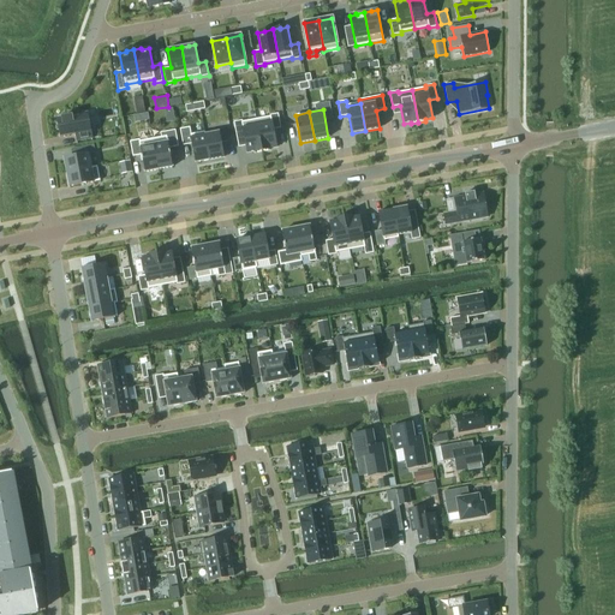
[(88,113),(57,119),(60,137),(76,135),(77,142),(93,138),(88,113)]
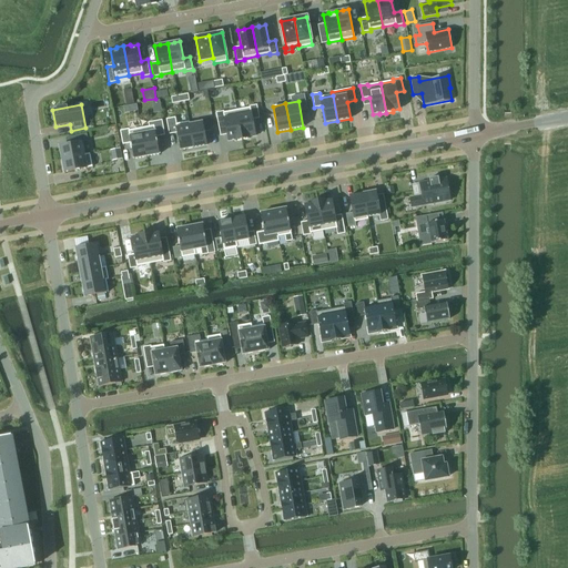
[(250,108),(236,110),(242,140),(249,139),(249,138),(255,137),(253,120),(260,119),(256,105),(249,107),(250,108)]
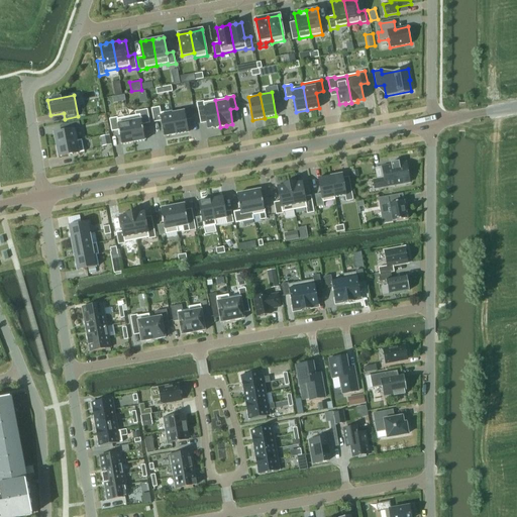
[(220,127),(215,100),(204,103),(204,101),(197,103),(199,115),(205,114),(208,128),(214,127),(214,128),(220,127)]
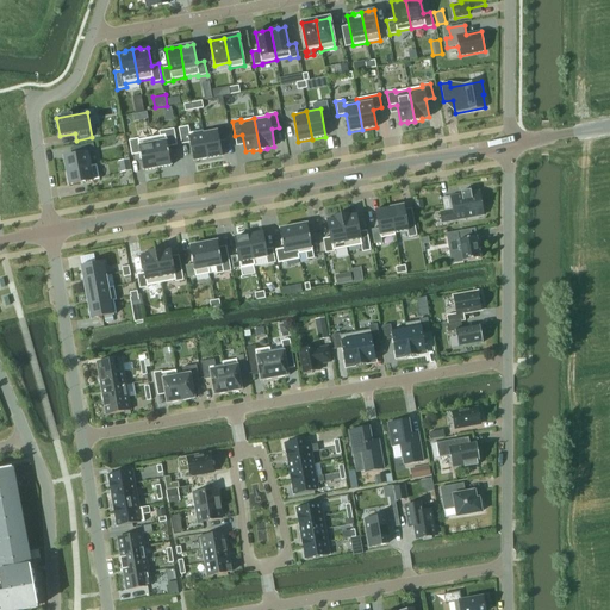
[(217,131),(204,134),(207,159),(222,156),(219,142),(225,141),(223,128),(217,129),(217,131)]
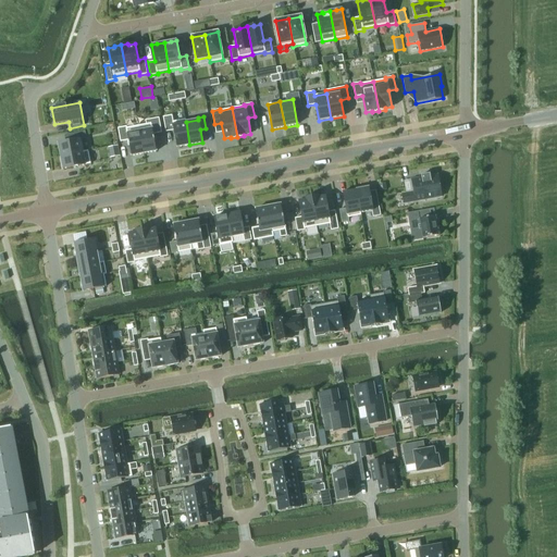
[(186,122),(186,120),(172,122),(177,147),(189,145),(186,122)]
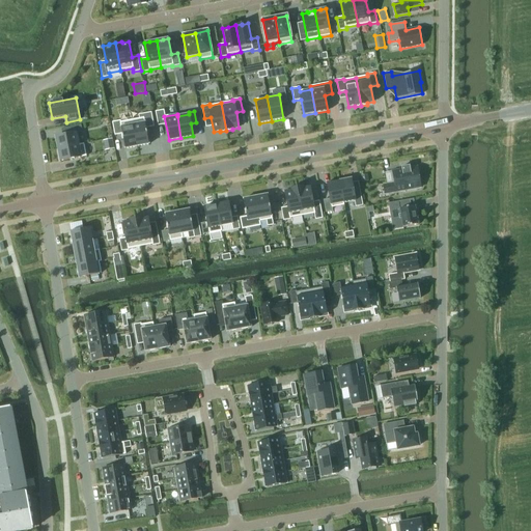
[(132,120),(137,146),(149,144),(144,118),(132,120)]
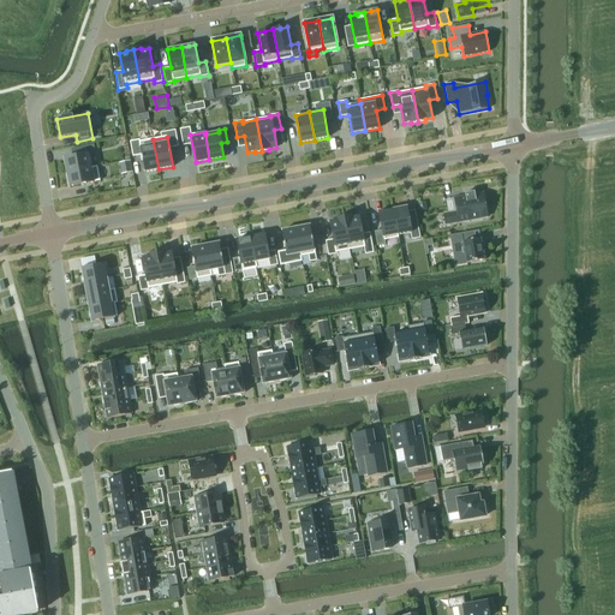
[(159,169),(153,139),(139,142),(139,139),(130,142),(133,156),(142,155),(144,173),(159,169)]
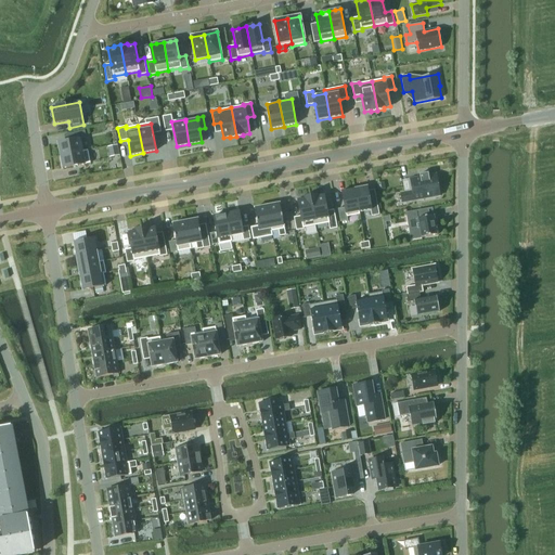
[(82,152),(82,151),(80,139),(57,143),(61,156),(82,152)]
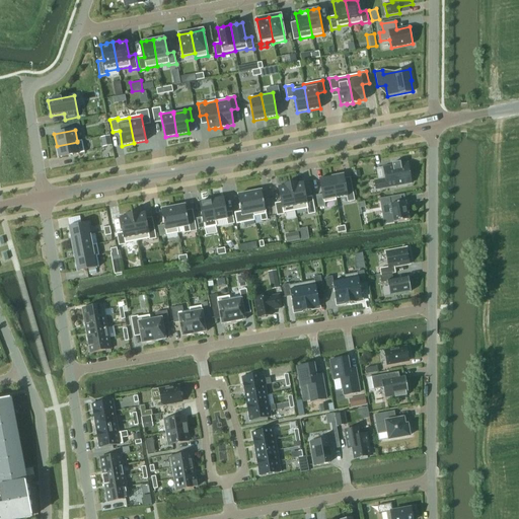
[(100,137),(102,147),(112,146),(109,136),(100,137)]
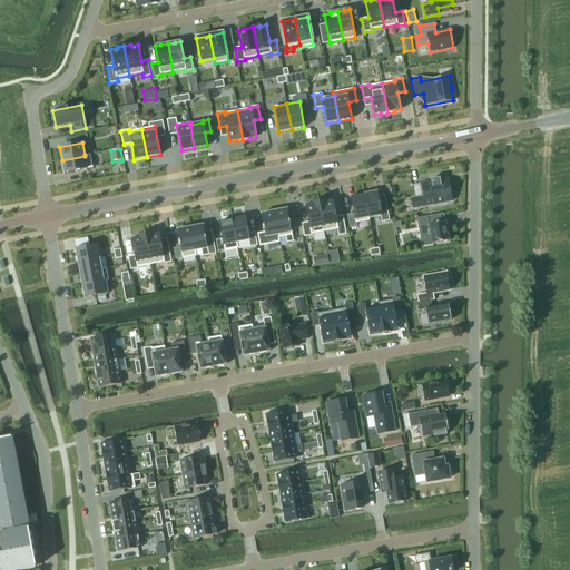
[(85,156),(62,160),(65,173),(92,168),(90,155),(85,155),(85,156)]
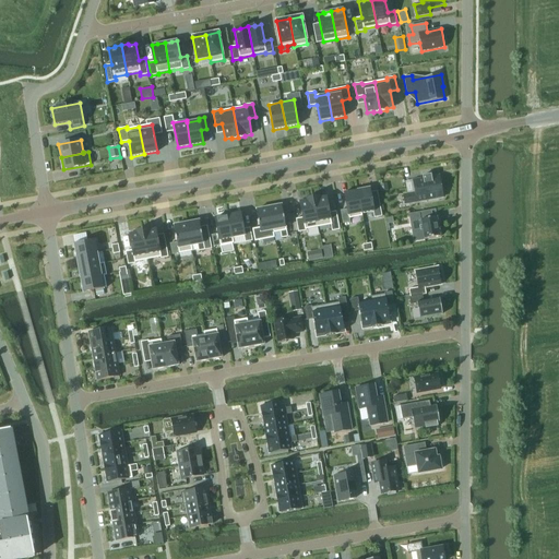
[(415,193),(403,195),(404,205),(443,198),(439,175),(431,177),(431,175),(423,176),(423,178),(412,180),(415,193)]
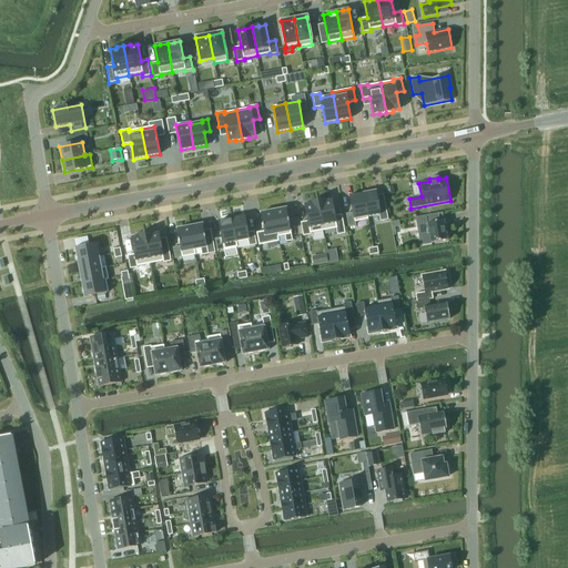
[(363,194),(367,217),(379,215),(381,221),(388,220),(386,206),(378,208),(376,191),(363,194)]
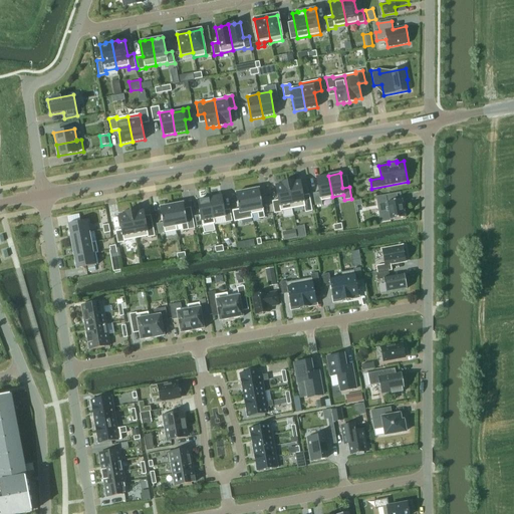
[(332,197),(328,176),(316,178),(321,201),(333,199),(332,197)]
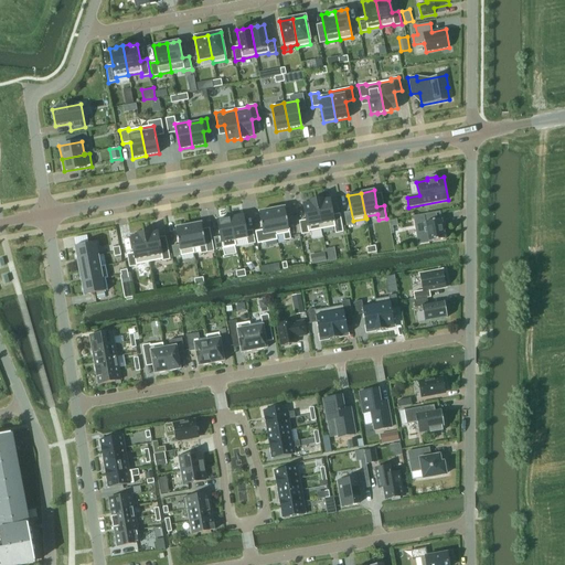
[(322,199),(316,200),(321,230),(334,227),(336,234),(343,232),(340,214),(333,215),(330,199),(323,200),(322,199)]
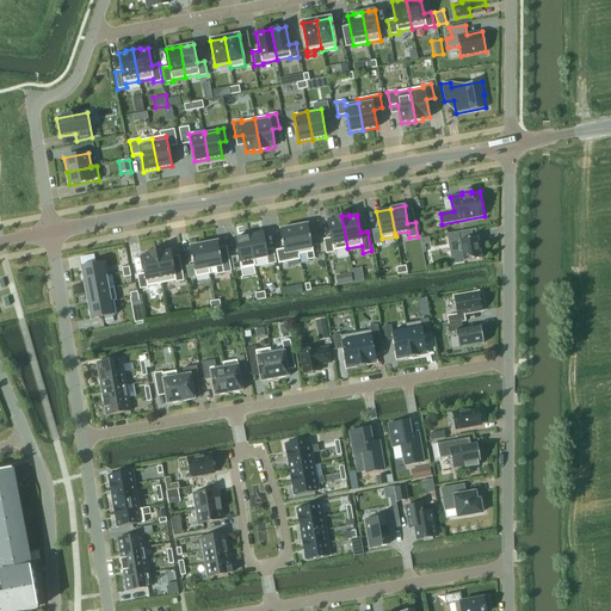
[(347,248),(341,216),(334,217),(335,218),(327,221),(331,238),(323,240),(326,253),(333,252),(333,251),(347,248)]
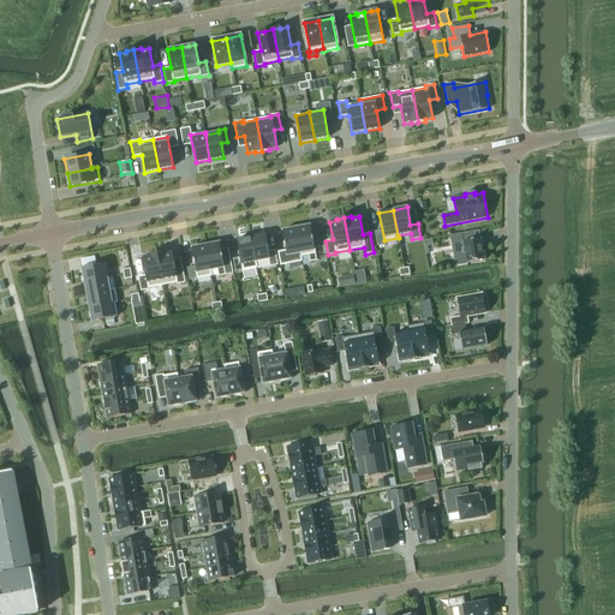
[(296,228),(300,254),(300,256),(309,255),(310,262),(316,261),(310,226),(296,228)]
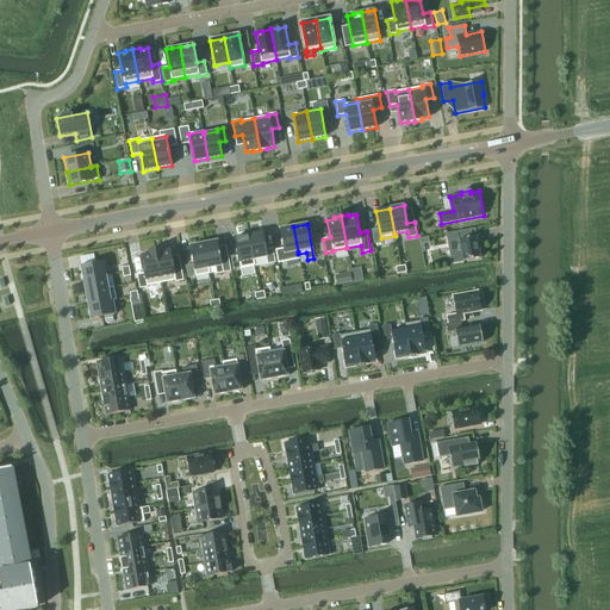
[(293,226),(280,229),(284,254),(298,251),(293,226)]
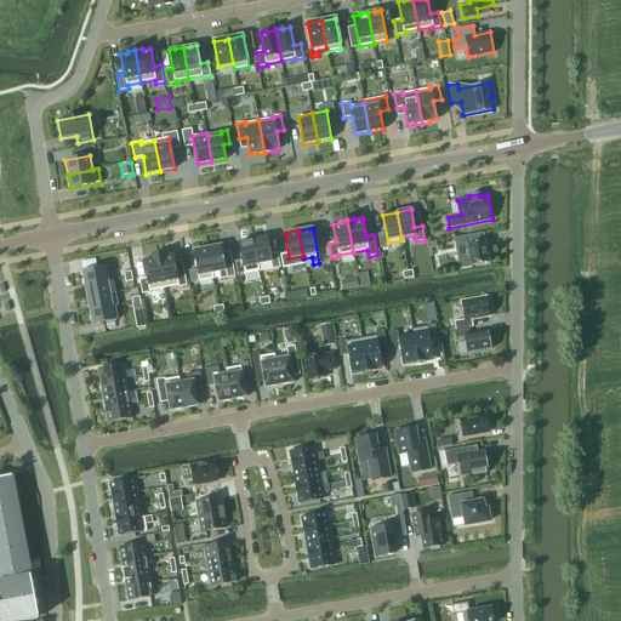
[(472,266),(489,263),(485,241),(480,243),(479,235),(463,238),(466,257),(469,256),(472,266)]
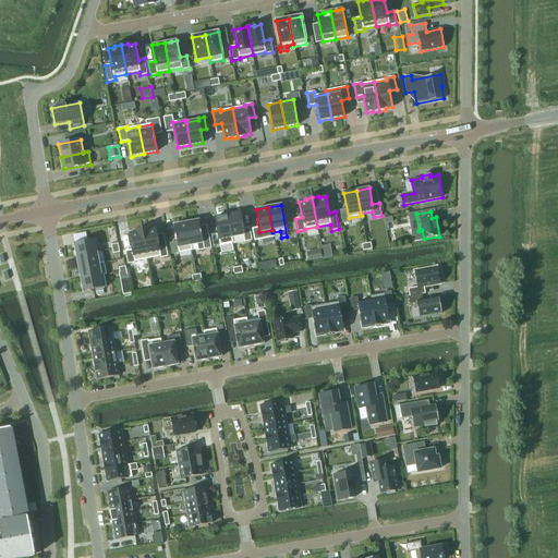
[(240,213),(228,215),(232,238),(244,235),(245,241),(252,240),(250,228),(243,229),(240,213)]
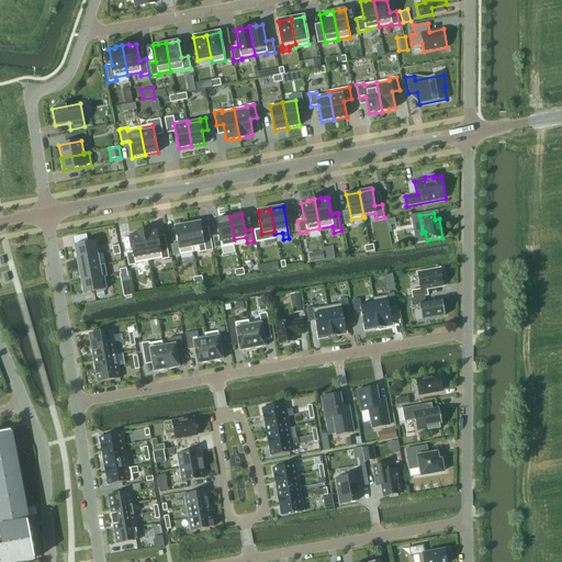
[(234,239),(229,216),(216,218),(222,247),(234,245),(234,239)]
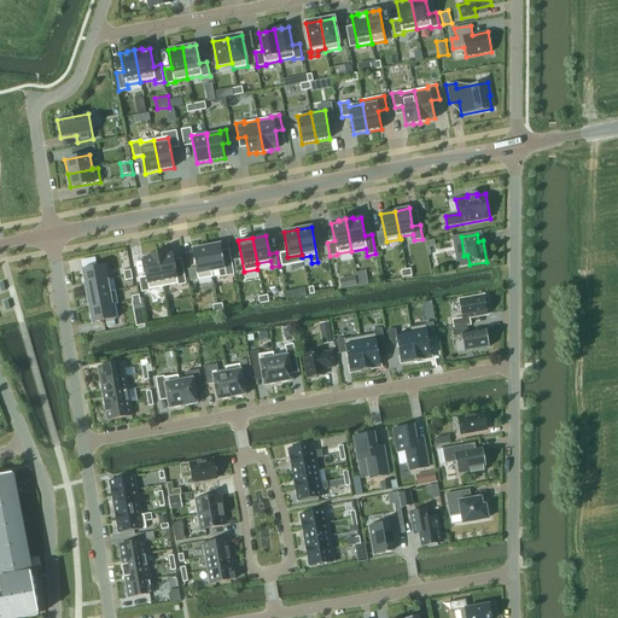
[(220,244),(207,246),(211,272),(219,270),(220,278),(234,274),(232,261),(223,262),(220,244)]
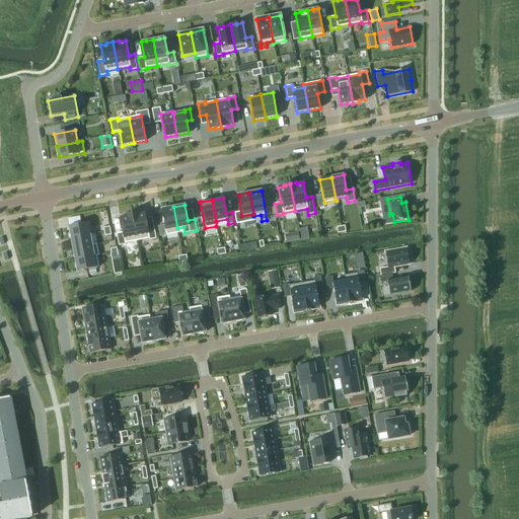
[(177,228),(173,207),(161,210),(164,225),(158,226),(160,236),(166,235),(178,233),(177,228)]
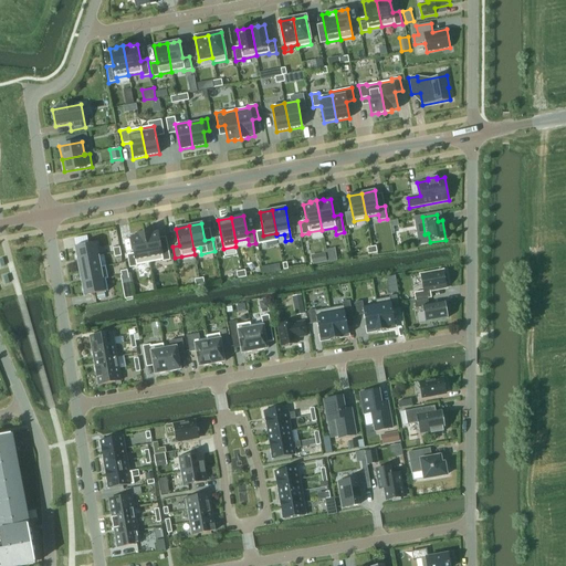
[(150,232),(144,233),(149,263),(163,260),(163,262),(170,260),(168,247),(161,248),(158,232),(152,233),(150,232)]
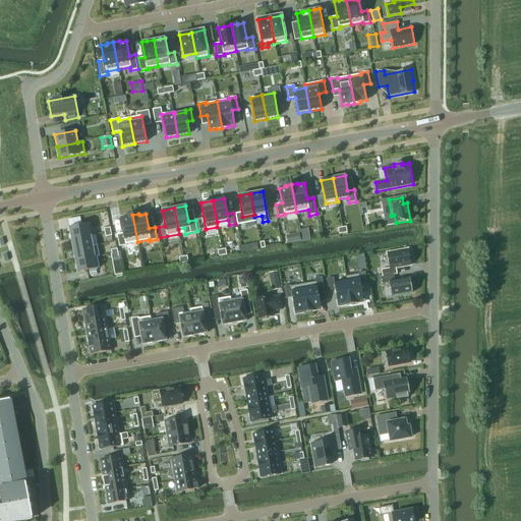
[(137,242),(132,215),(126,216),(127,217),(120,218),(123,233),(117,234),(119,246),(126,245),(126,244),(137,242)]
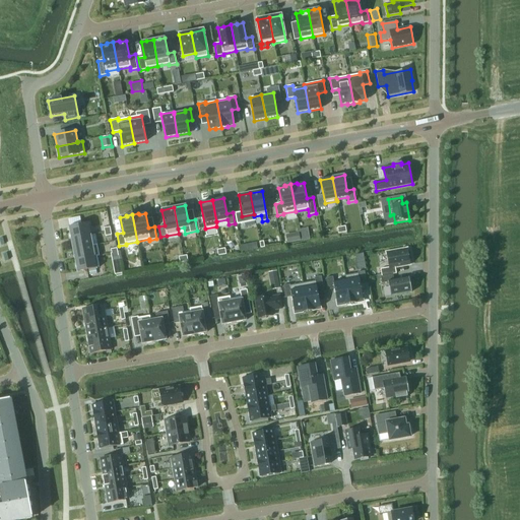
[(69,228),(71,239),(90,235),(88,223),(69,228)]
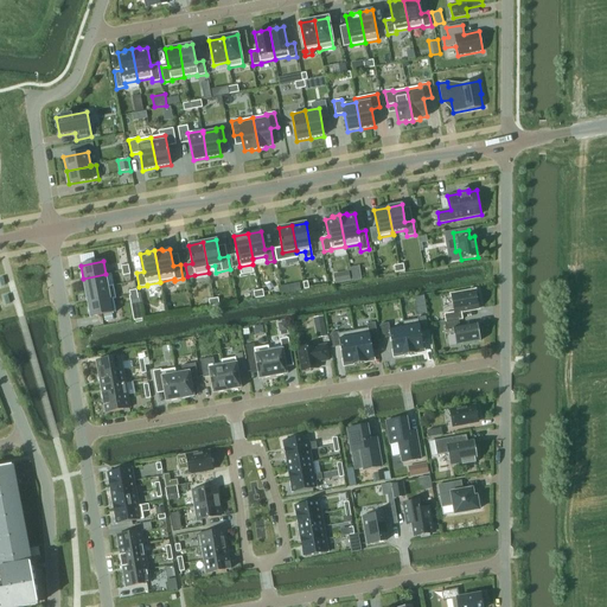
[(334,270),(337,281),(362,278),(359,267),(334,270)]
